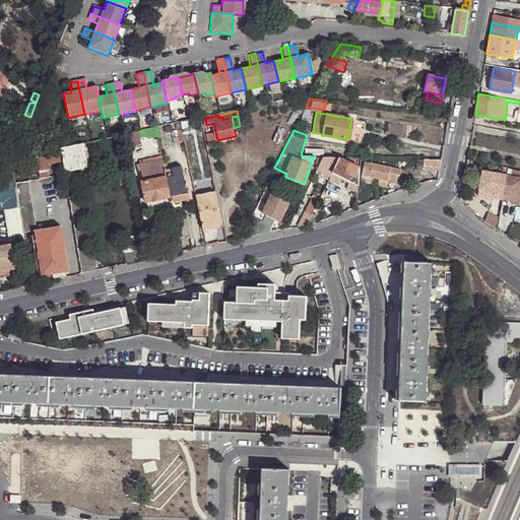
[(139,131),(125,134),(128,148),(143,145),(141,136),(139,131)]
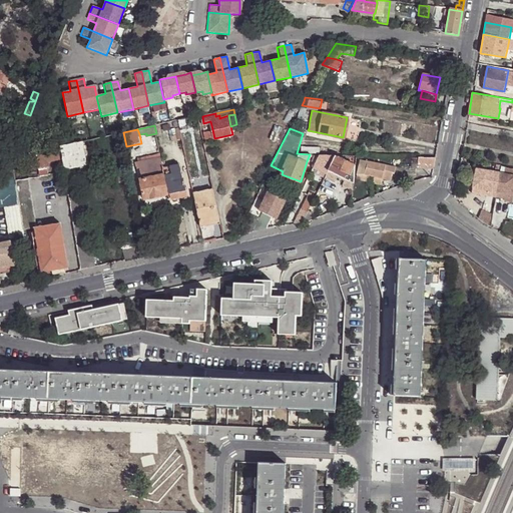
[(65,169),(66,170),(87,165),(83,141),(63,146),(64,158),(65,161),(65,169)]
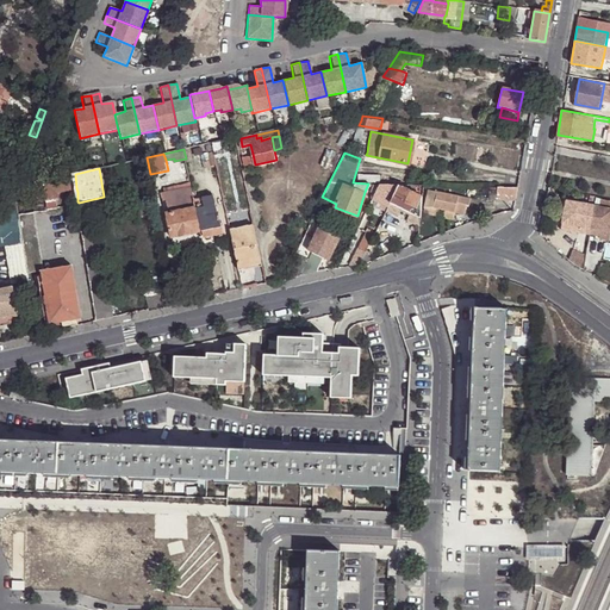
[(75,174),(44,180),(45,186),(48,201),(49,210),(58,207),(57,199),(60,199),(58,192),(76,188),(75,174)]
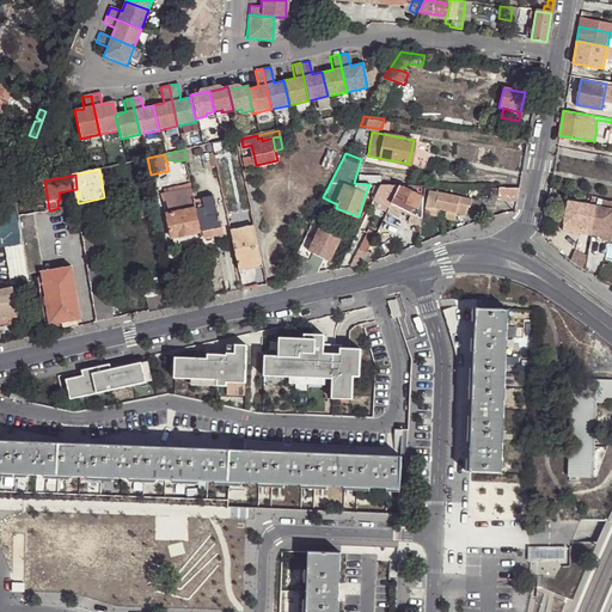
[(401,184),(380,184),(375,194),(372,203),(387,212),(392,203),(395,197),(401,184)]
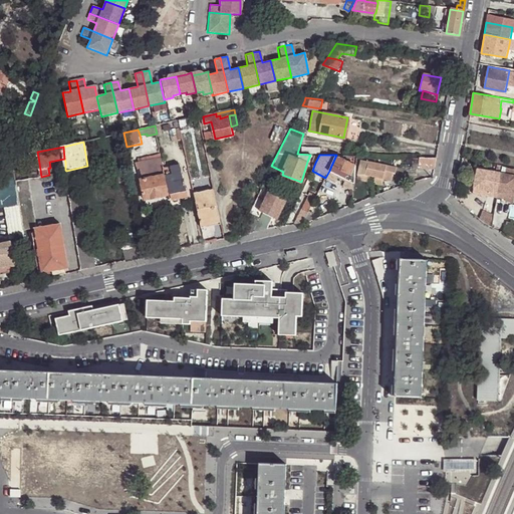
[(355,165),(336,155),(331,166),(344,171),(343,173),(347,176),(345,179),(354,183),(355,165)]
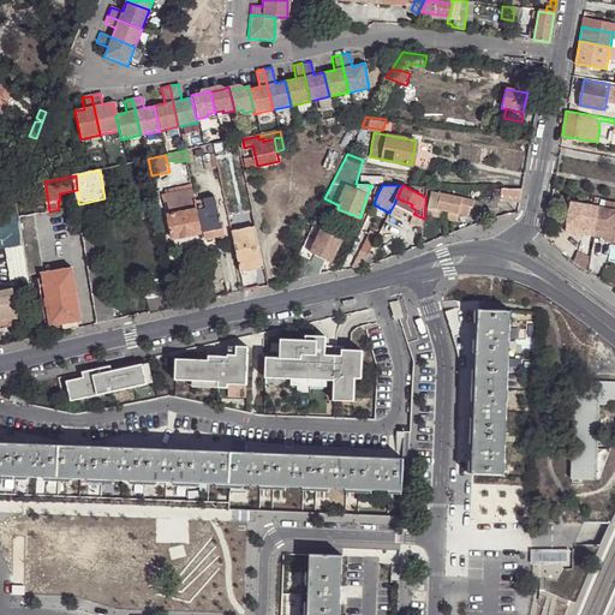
[(418,186),(402,185),(425,197),(427,186),(418,186)]
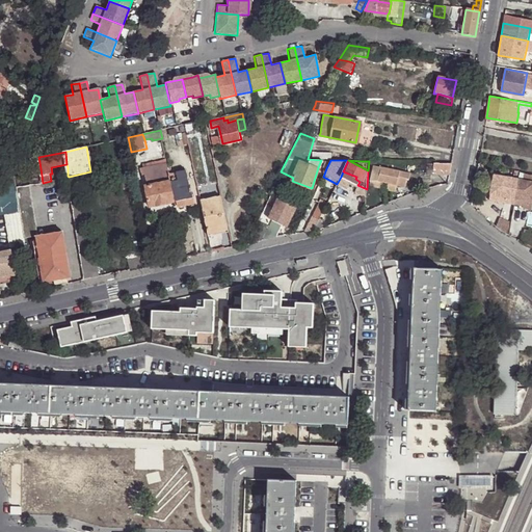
[(432,175),(449,176),(451,164),(432,163),(432,175)]
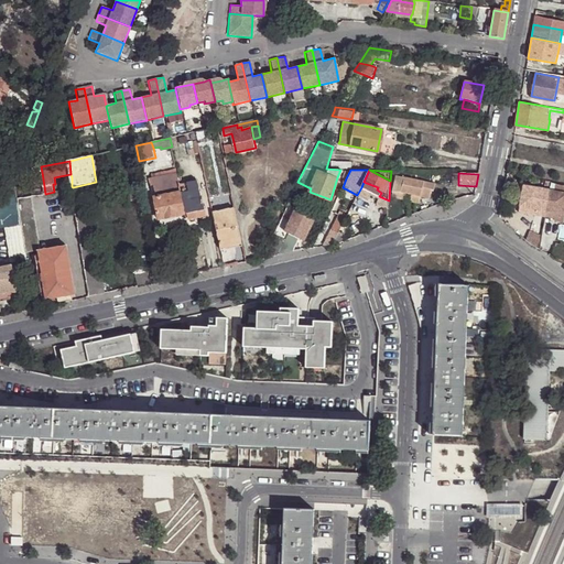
[(0,197),(0,227),(7,227),(9,239),(7,239),(9,250),(10,250),(11,262),(25,260),(13,174),(0,197)]
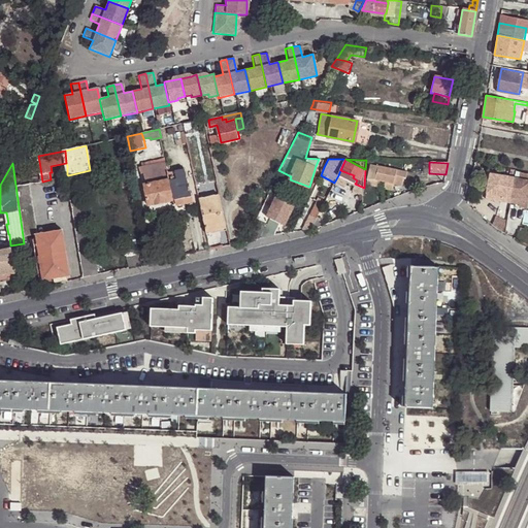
[(380,166),(371,165),(367,190),(383,192),(384,185),(376,183),(380,166)]
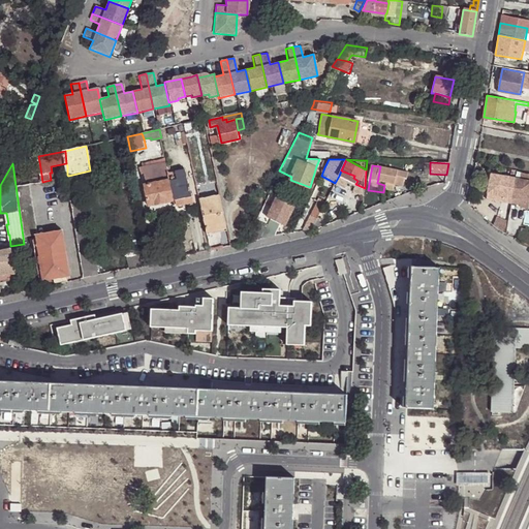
[(167,166),(145,170),(148,190),(172,185),(167,166)]
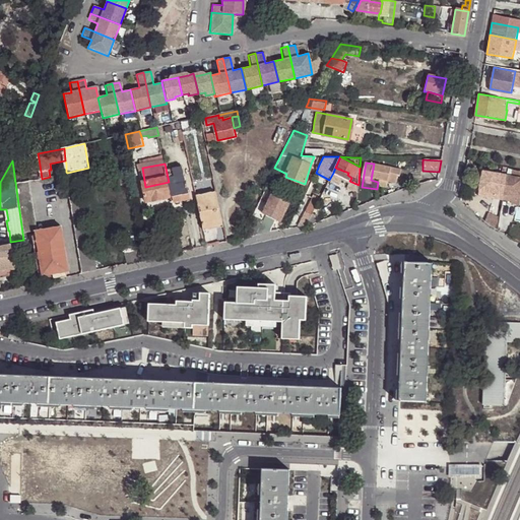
[(402,169),(374,164),(371,180),(378,182),(377,189),(387,191),(389,184),(396,185),(398,176),(400,177),(402,169)]
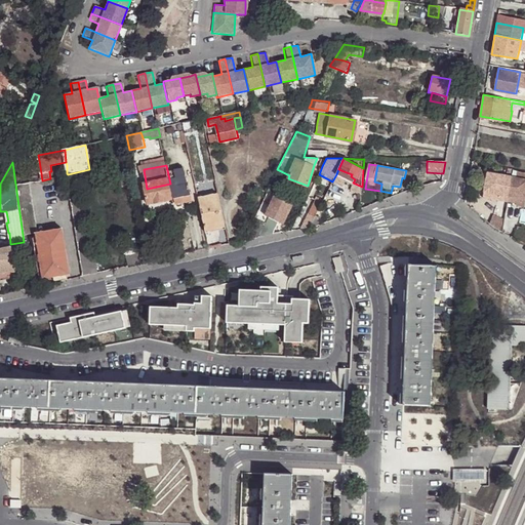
[(352,174),(338,169),(336,174),(349,180),(353,183),(355,179),(351,176),(352,174)]
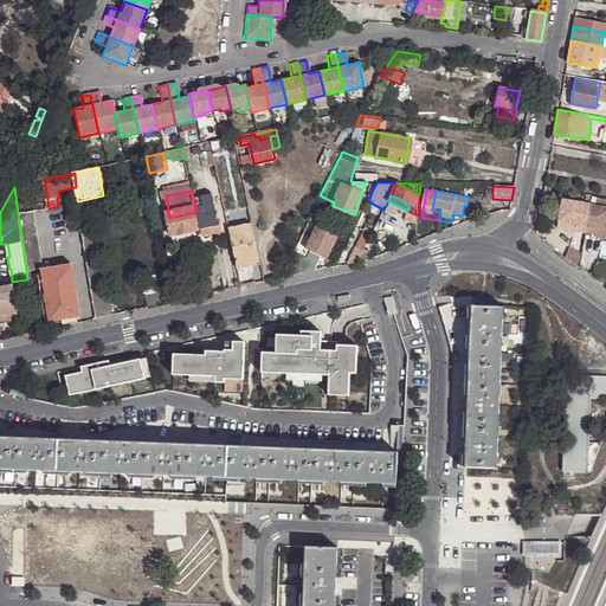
[(586,202),(555,198),(552,220),(573,224),(572,230),(581,232),(586,202)]
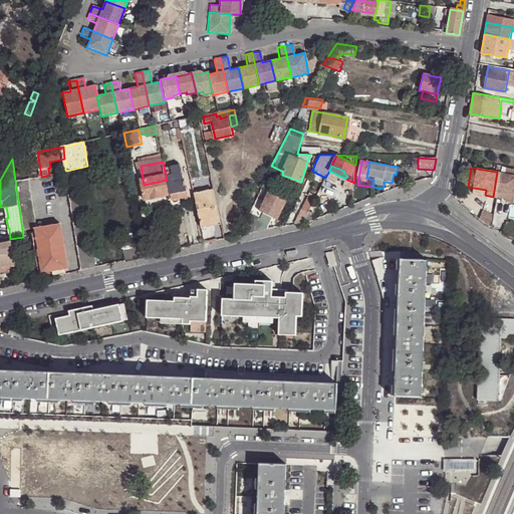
[(173,179),(167,180),(168,188),(185,184),(182,169),(172,171),(173,179)]
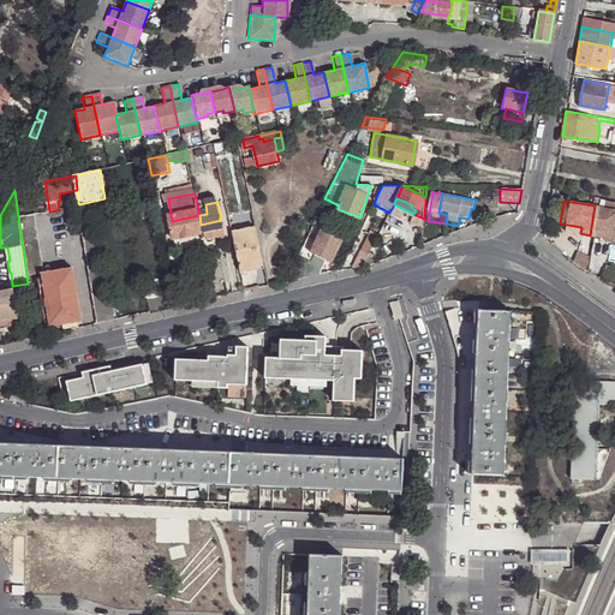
[(408,212),(394,204),(389,213),(404,220),(408,212)]
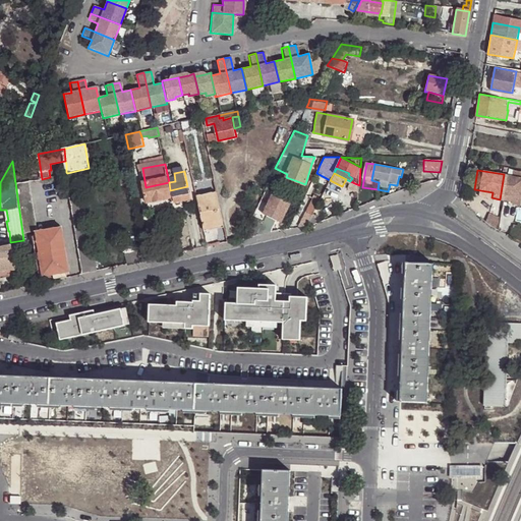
[(520,177),(504,174),(500,199),(508,200),(509,195),(517,197),(520,177)]
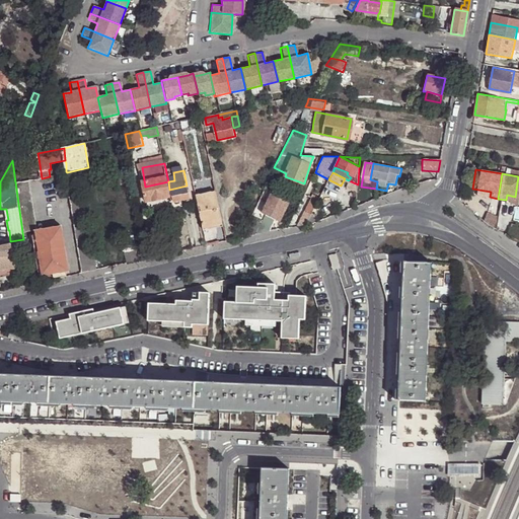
[(29,180),(16,182),(23,233),(35,231),(38,230),(29,180)]
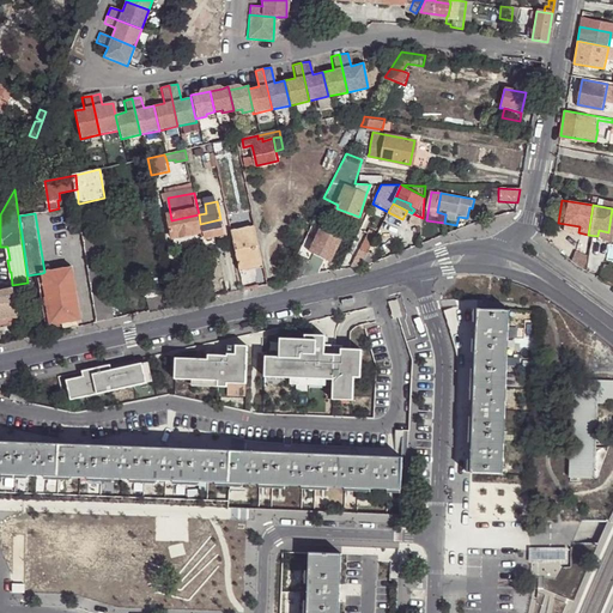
[(423,218),(412,213),(408,222),(423,228),(423,218)]
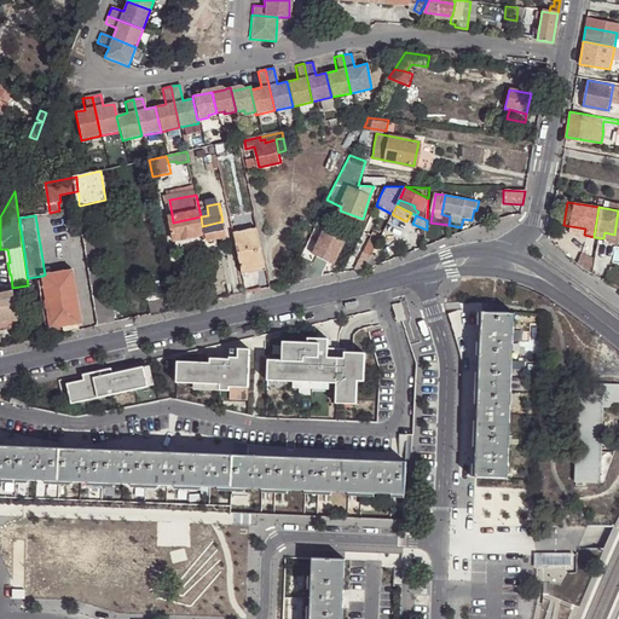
[(202,226),(201,217),(173,223),(172,223),(179,256),(208,250),(206,239),(202,226)]
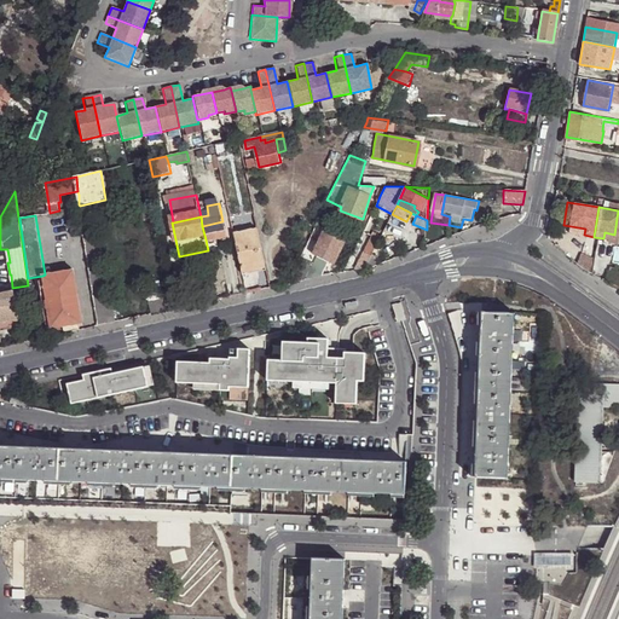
[(223,221),(202,226),(206,239),(215,238),(215,239),(227,237),(224,221),(223,221)]
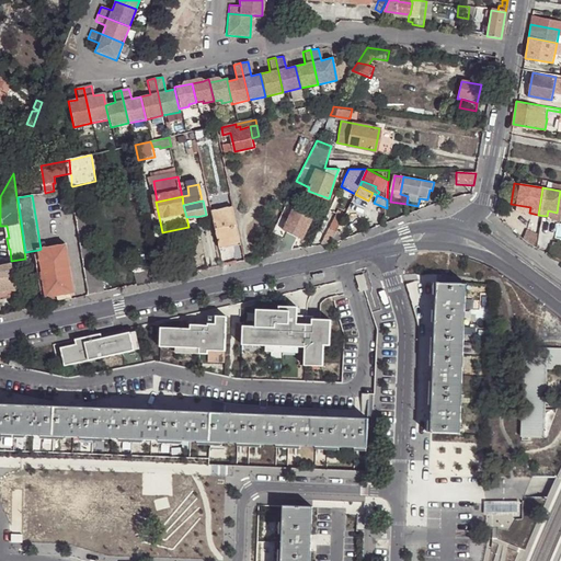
[(530,207),(511,204),(510,209),(529,213),(530,207)]
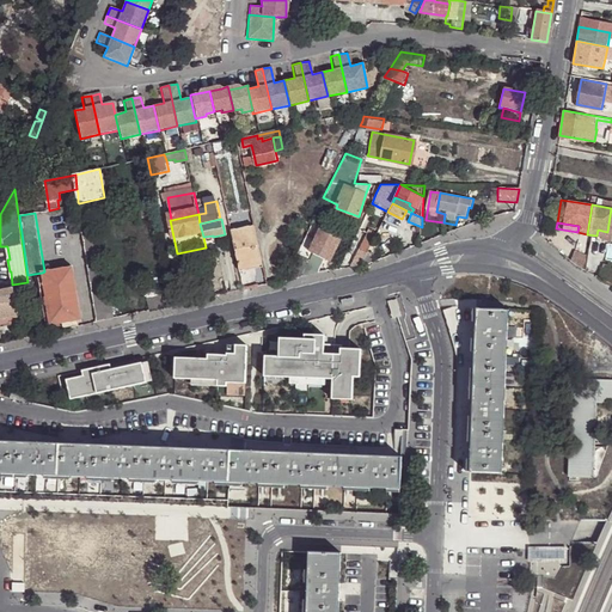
[(295,252),(283,280),(303,275),(319,273),(325,257),(331,259),(341,236),(318,225),(307,250),(311,252),(308,258),(295,252)]
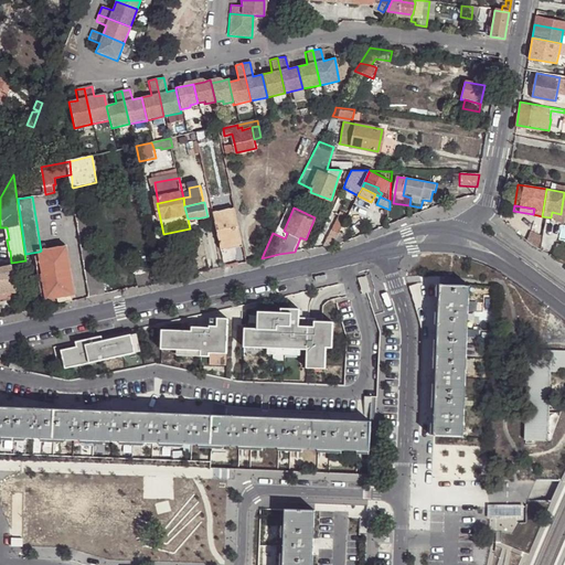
[(236,209),(214,213),(222,248),(244,244),(236,209)]
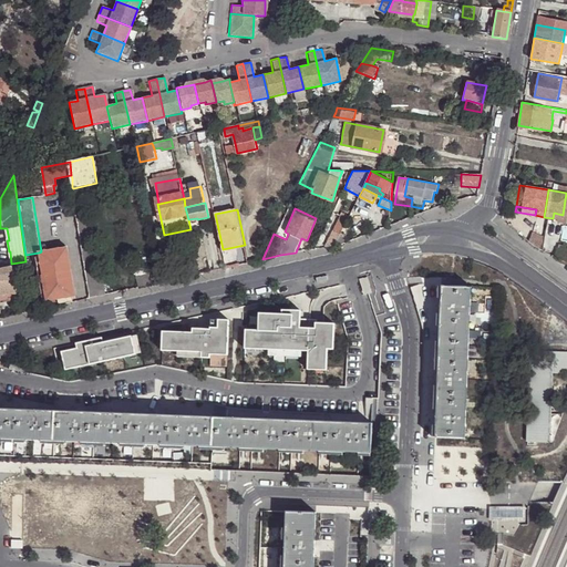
[(340,234),(348,219),(341,216),(340,215),(332,230),(333,230),(340,234)]
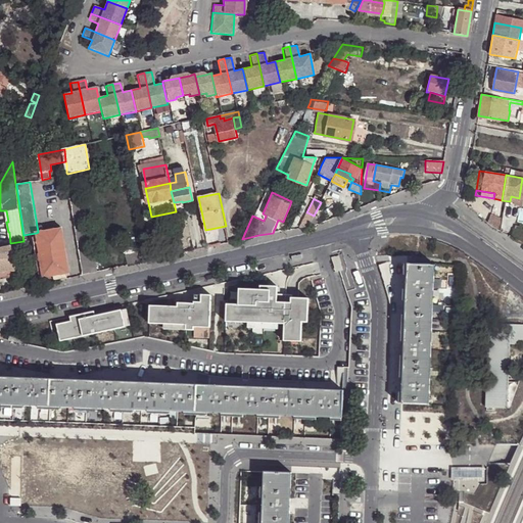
[(307,212),(300,227),(308,227),(314,216),(307,212)]
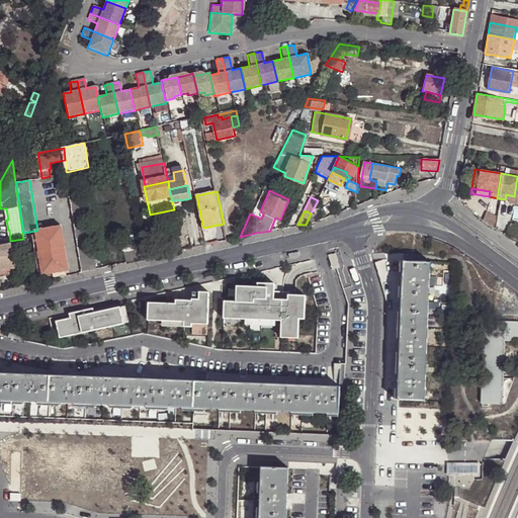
[(37,230),(35,231),(35,235),(32,235),(35,252),(37,252),(38,258),(36,259),(38,276),(53,274),(65,272),(69,271),(62,227),(37,230)]
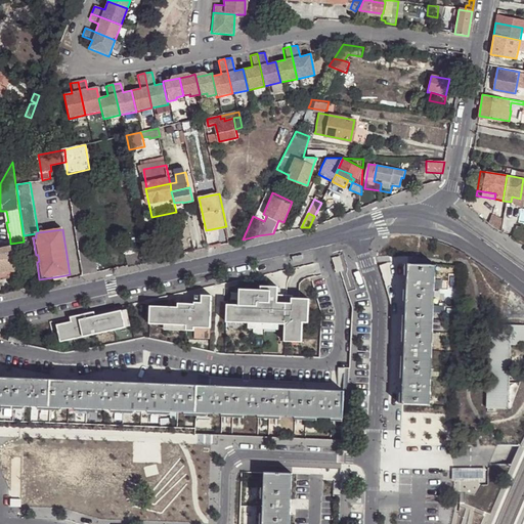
[(125,253),(137,251),(134,237),(121,241),(124,254),(125,253)]
